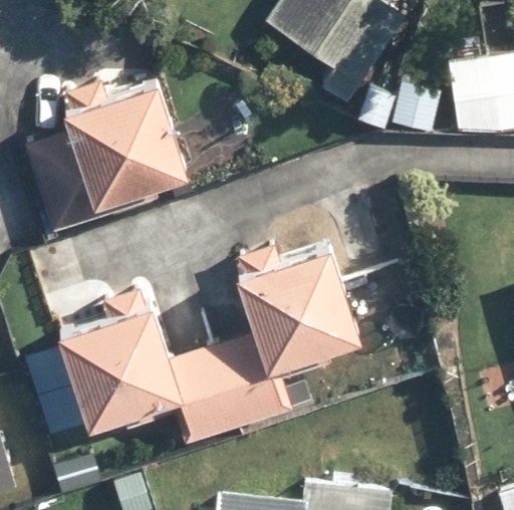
[(409,10),(392,0),(277,0),(263,23),(330,66),(319,84),(348,103),(409,10)]
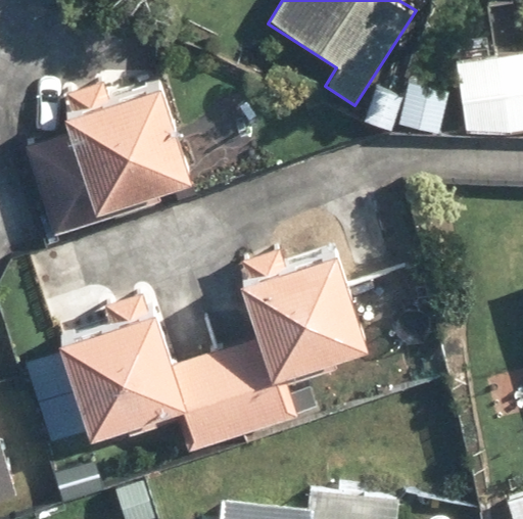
[(522,53),(457,62),(467,140),(522,132),(522,53)]
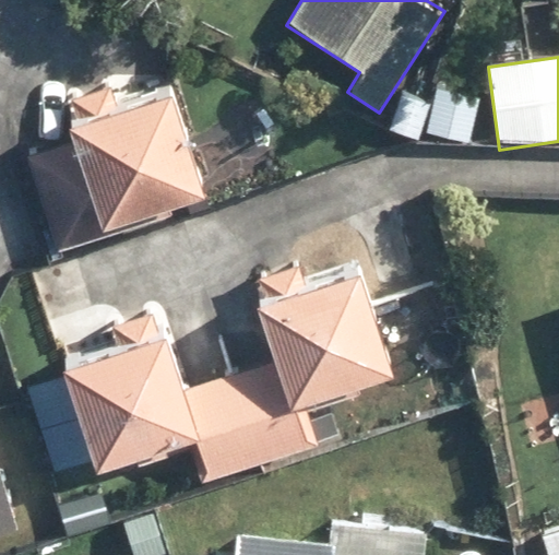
[(63,104),(73,136),(24,152),(57,251),(123,229),(120,219),(210,189),(176,85),(120,104),(115,86),(63,104)]
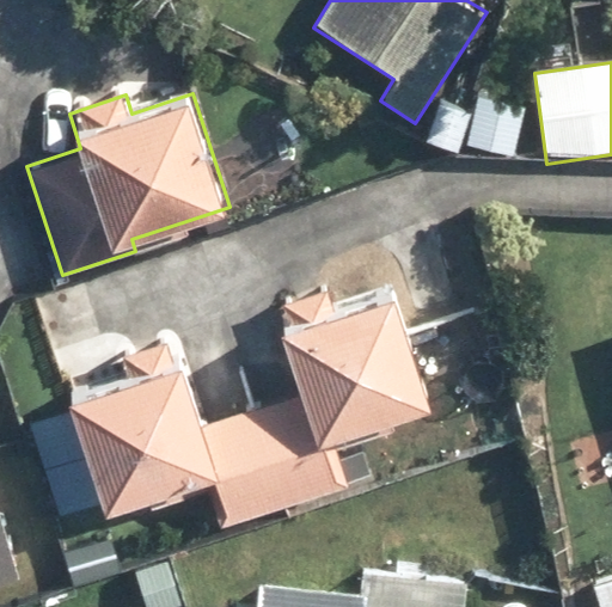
[(432,102),(430,158),(514,159),(515,103),(432,102)]
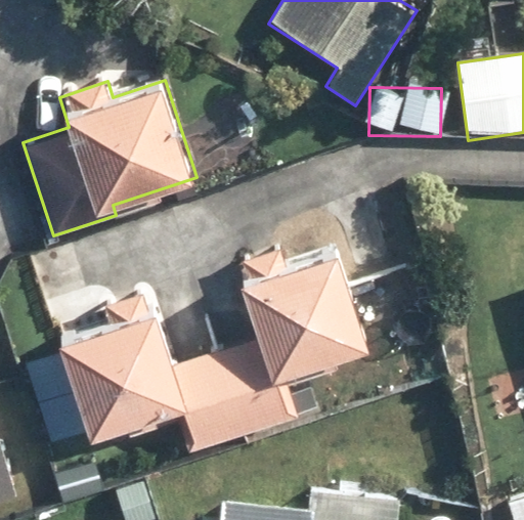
[(151,305),(59,337),(94,436),(181,405),(197,451),(293,418),(280,383),(373,351),(337,246),(242,279),(260,332),(171,362),(151,305)]
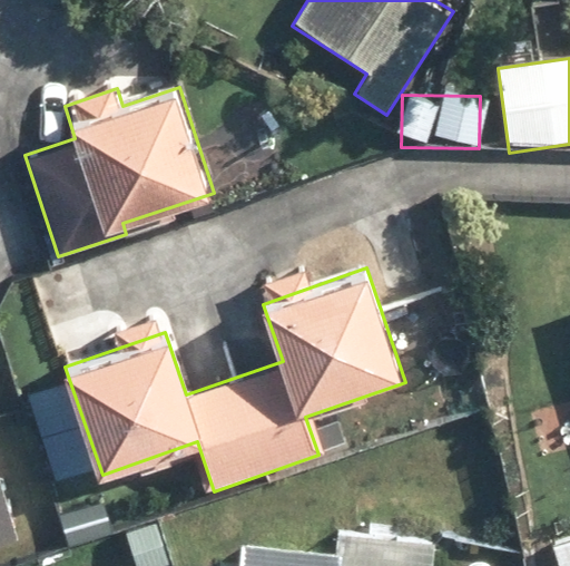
[(0,545),(21,539),(0,470),(0,545)]
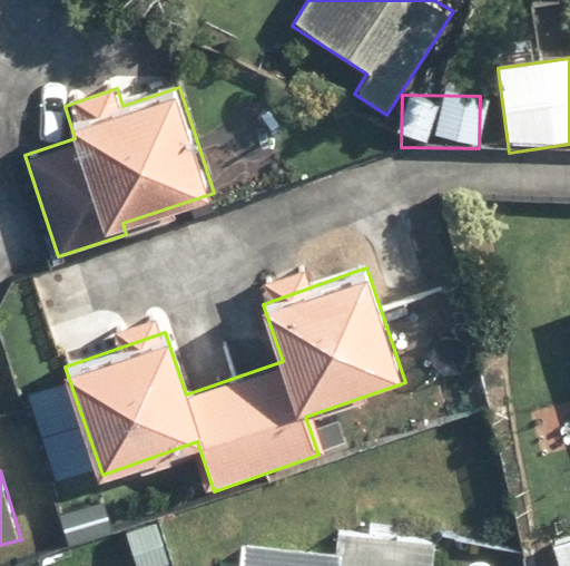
[(569,565),(569,538),(551,545),(557,565),(569,565)]
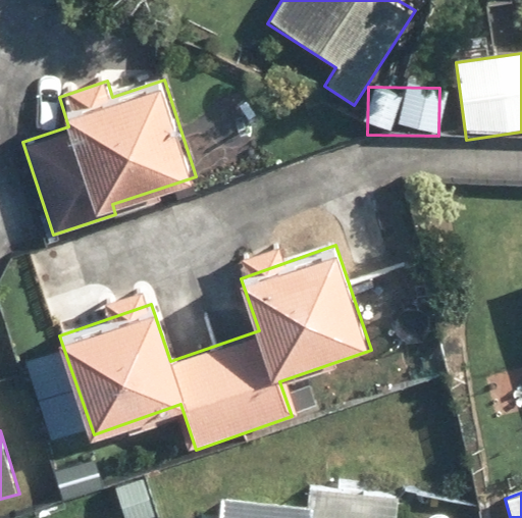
[(392,517),(393,506),(216,495),(214,517),(392,517)]
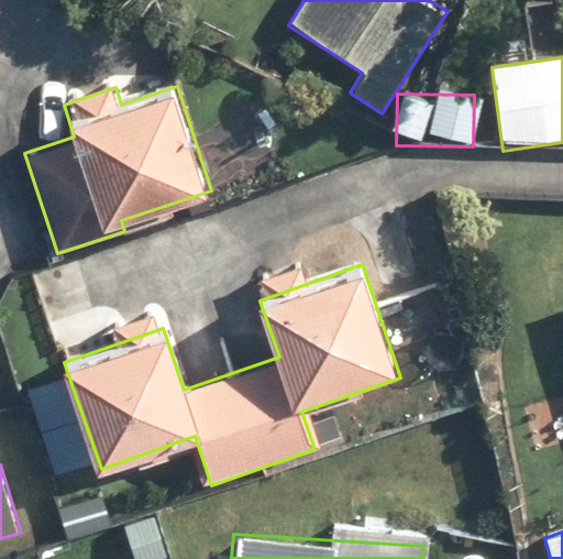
All buildings are outlined.
